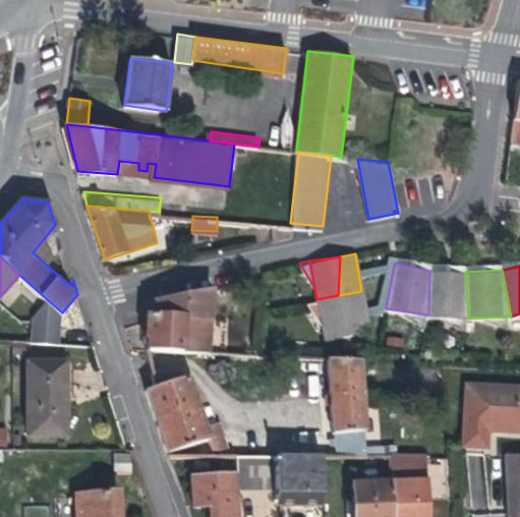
[(465,272),(429,271),(428,314),(443,316),(468,318),(465,272)]
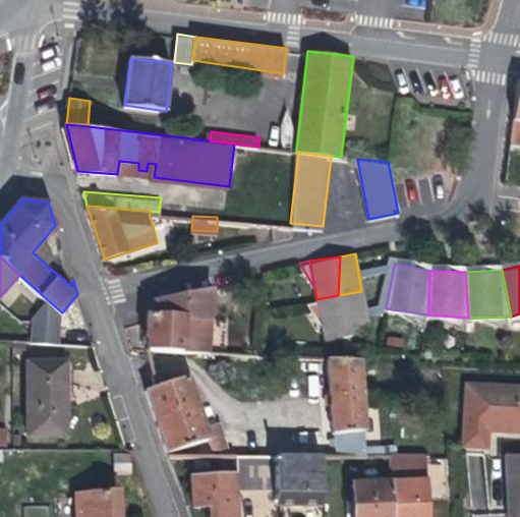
[(150,347),(195,350),(198,291),(155,300),(154,312),(149,312),(147,336),(151,336),(150,347)]
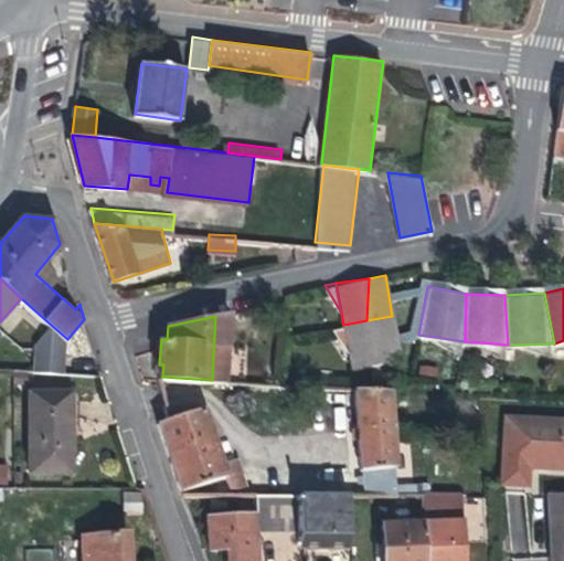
[(400,358),(392,316),(366,320),(365,363),(400,358)]
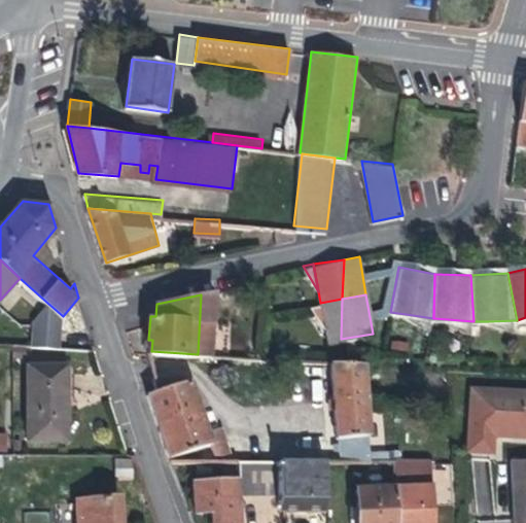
[(341,339),(342,299),(320,303),(324,327),(327,341),(341,339)]
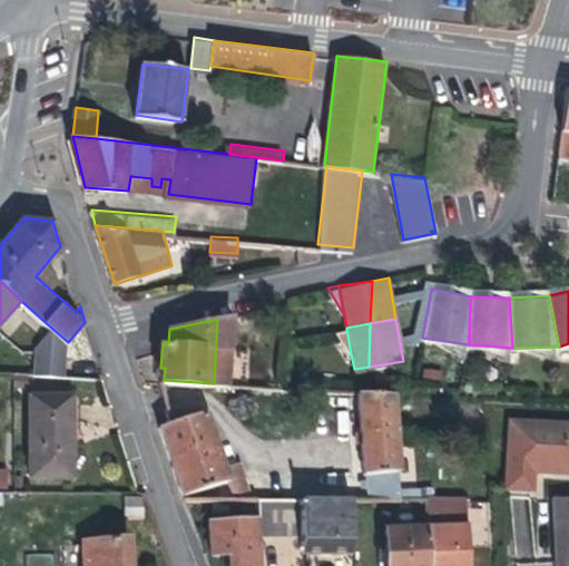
[(33,371),(65,373),(68,342),(51,328),(36,344),(33,371)]
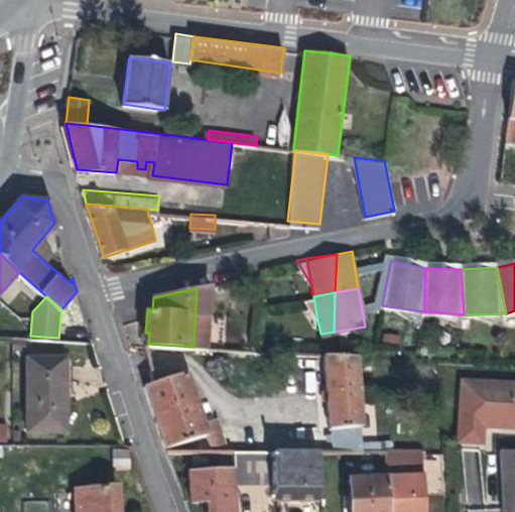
[(317,321),(313,296),(303,298),(317,321)]
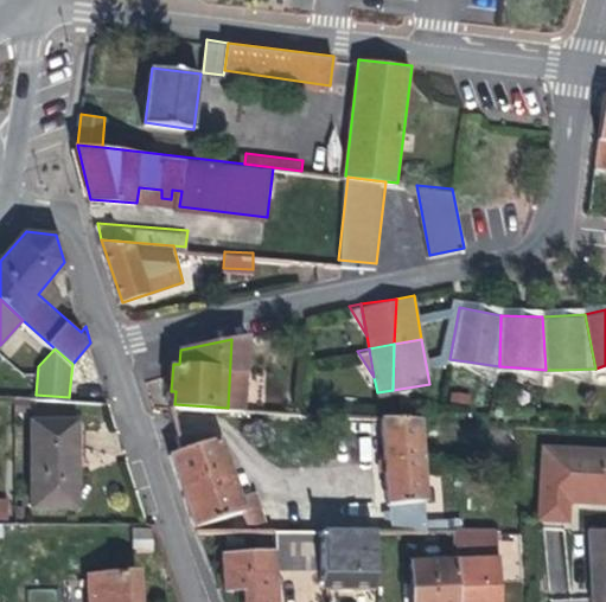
[(499,382),(499,366),(467,362),(499,382)]
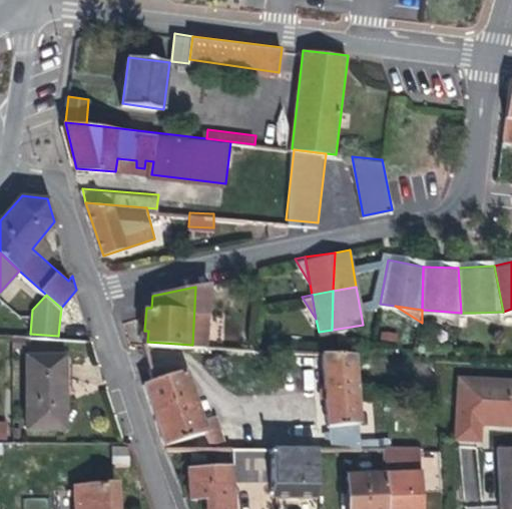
[(462,327),(461,313),(436,311),(462,327)]
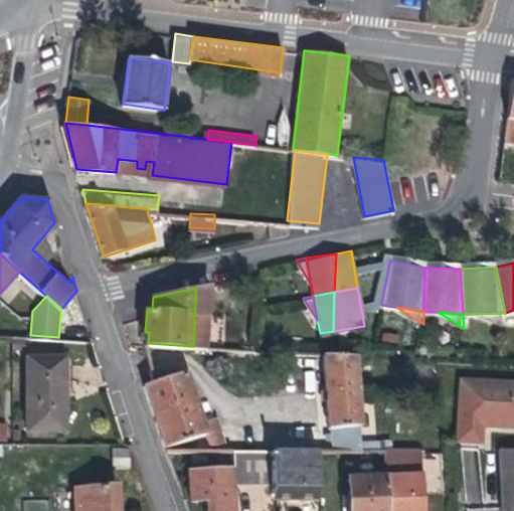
[(507,326),(505,313),(477,314),(507,326)]
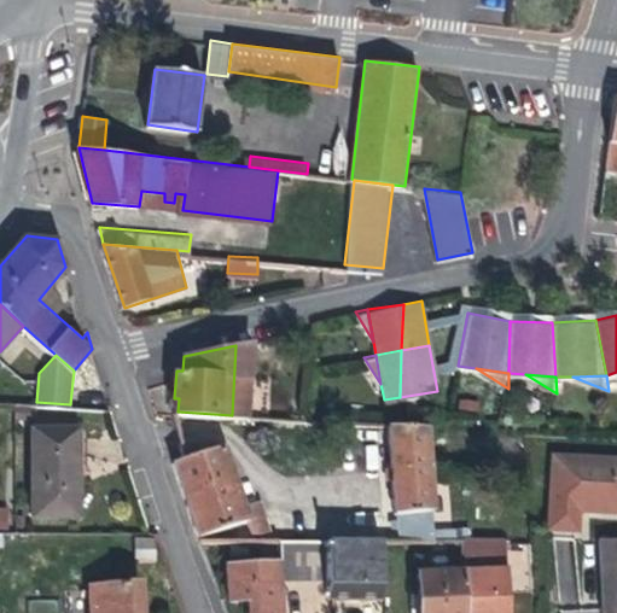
[(434,519),(428,426),(399,424),(389,424),(396,513),(402,513),(403,520),(434,519)]
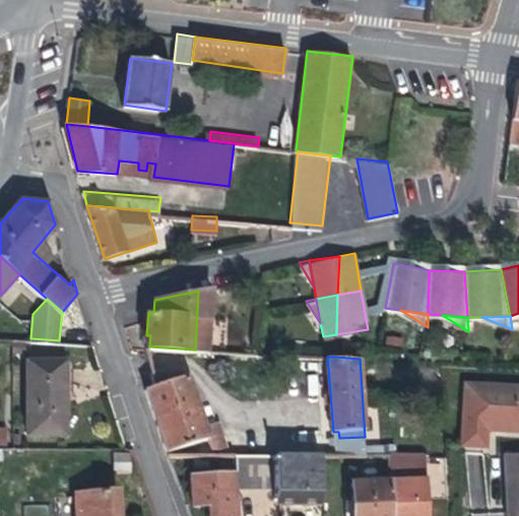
[(29,432),(67,432),(66,359),(28,359),(29,432)]
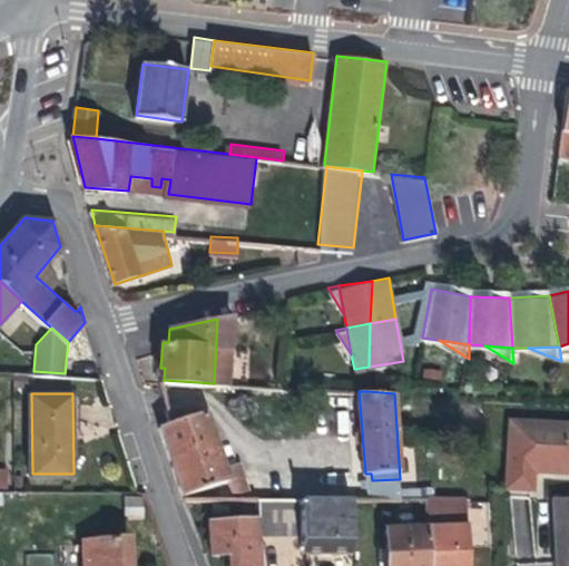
[(236,498),(253,498),(239,462),(227,466),(208,409),(199,411),(197,405),(168,406),(173,420),(162,425),(185,493),(229,479),(236,498)]
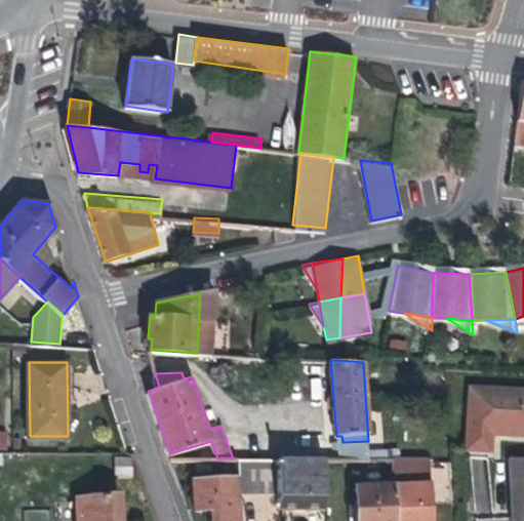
[(523,388),(468,386),(465,450),(494,452),(494,445),(495,435),(523,436),(523,388)]
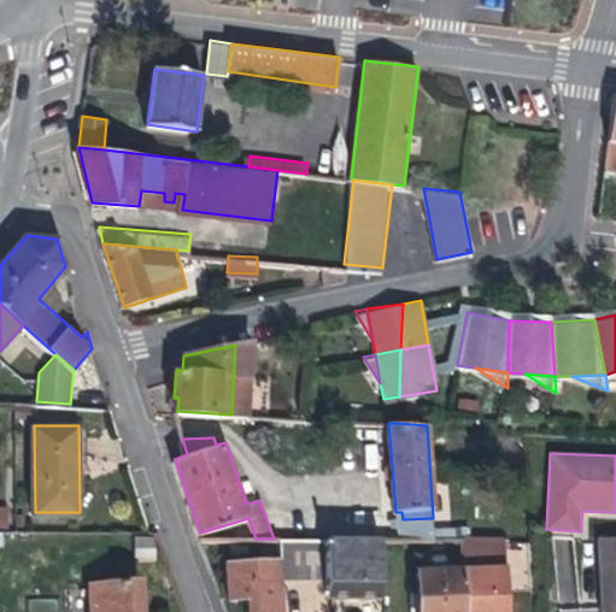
[(0,501),(0,523),(11,523),(10,501),(0,501)]
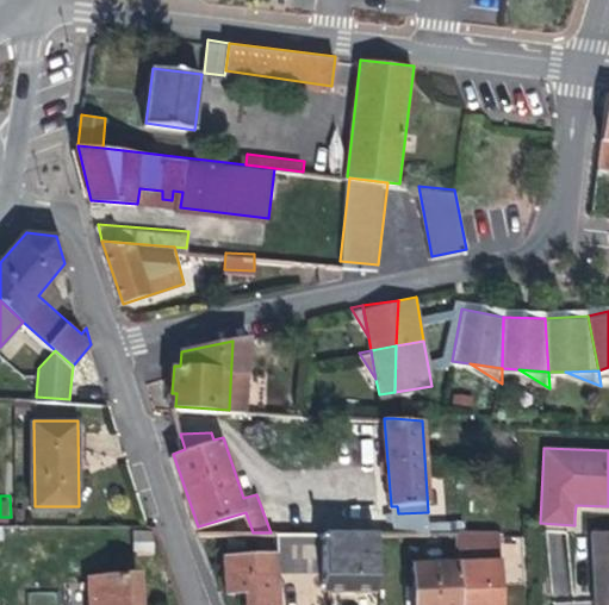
[(608,529),(591,529),(595,599),(608,598),(608,529)]
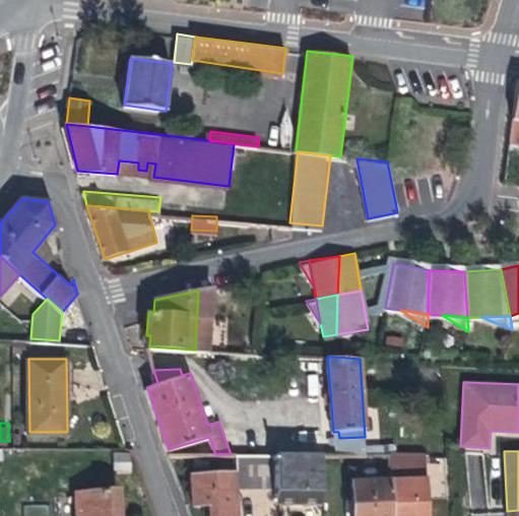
[(238,454),(239,472),(240,487),(275,485),(276,498),(321,499),(321,454),(238,454)]
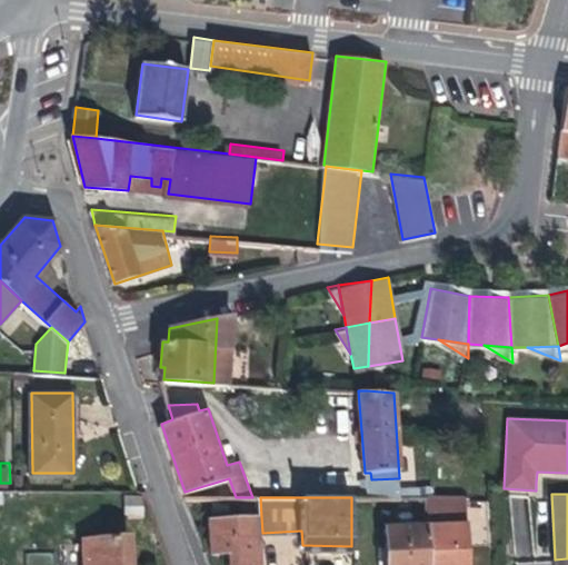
[(427,497),(429,525),(430,564),(469,564),(467,497),(427,497)]
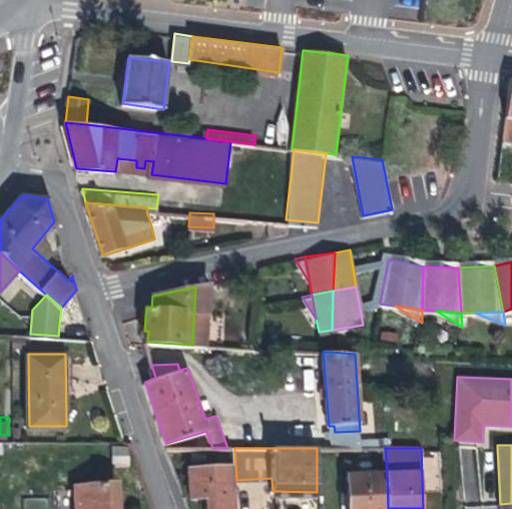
[(237,508),(236,480),(235,466),(189,468),(191,495),(210,495),(211,508),(237,508)]
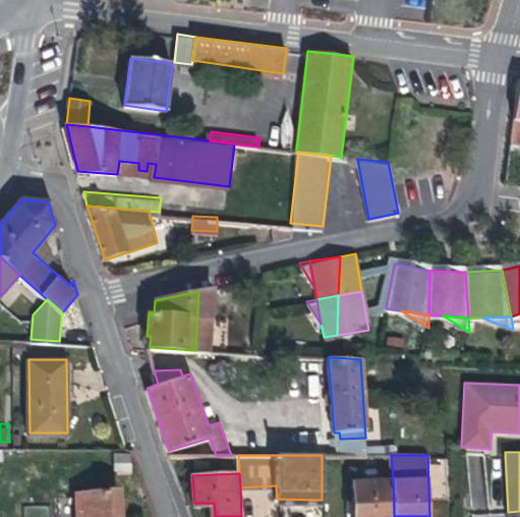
[(394,516),(393,480),(353,481),(354,516),(394,516)]
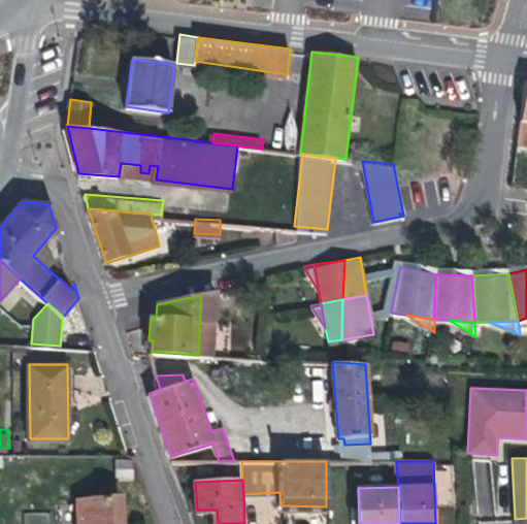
[(121,523),(119,497),(78,500),(79,523),(121,523)]
